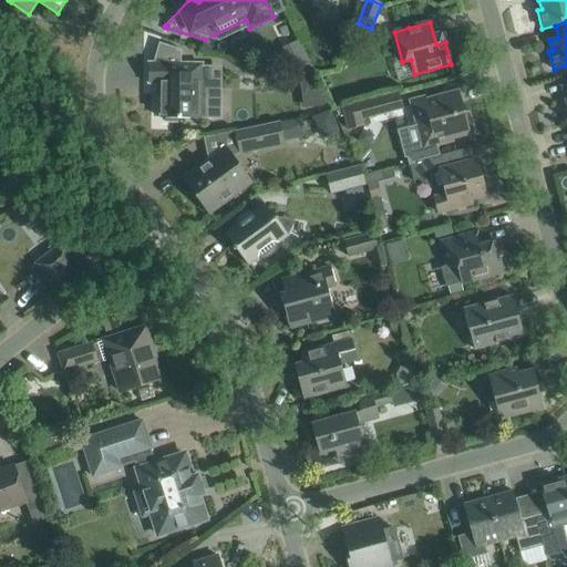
[(148,63),(148,83),(161,84),(160,119),(165,119),(165,122),(176,122),(176,119),(182,119),(202,119),(220,119),(220,95),(202,94),(202,64),(182,63),(181,49),(160,42),(153,63),(148,63)]
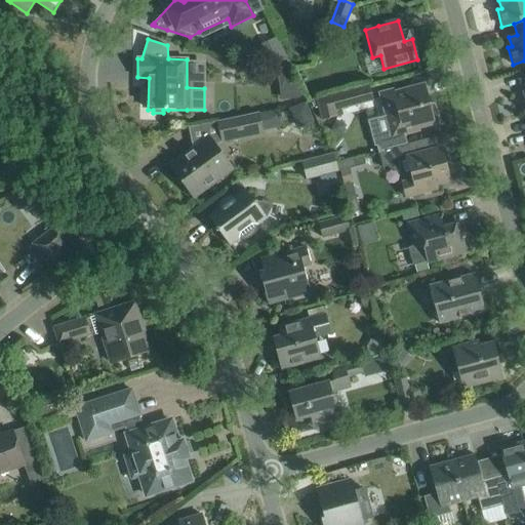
[(270,56),(264,59),(272,75),(290,66),(283,50),(280,51),(277,43),(266,49),(270,56)]
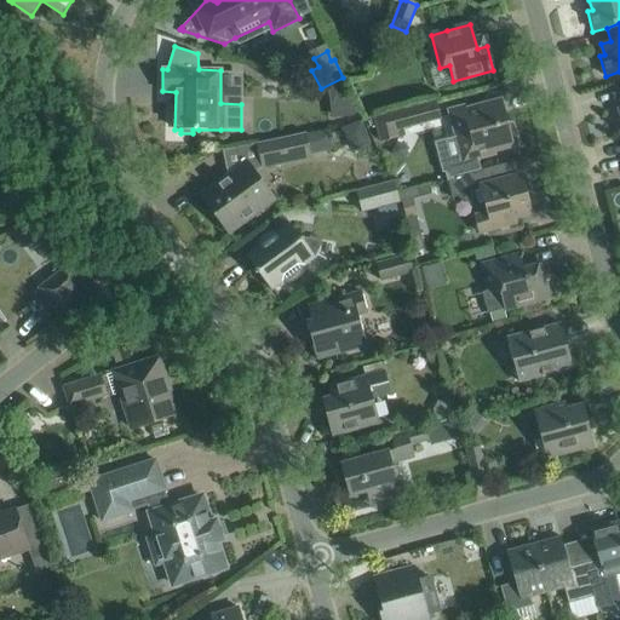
[(405,136),(403,128),(442,119),(437,99),(399,109),(373,115),(380,143),(405,136)]
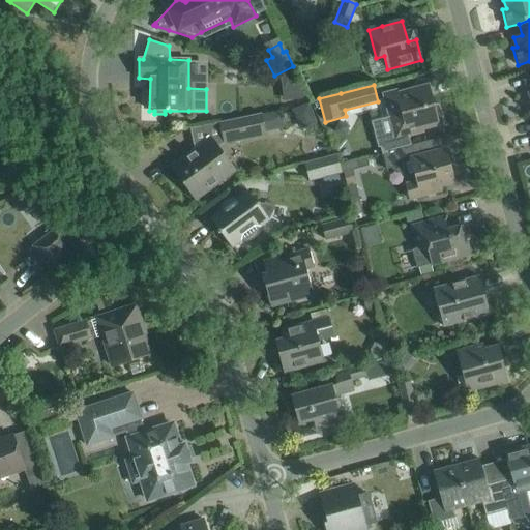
[(388,117),(371,122),(378,148),(380,147),(381,152),(381,153),(412,145),(409,136),(422,133),(422,129),(439,125),(439,124),(442,123),(438,105),(434,106),(431,96),(419,99),(415,100),(413,89),(396,93),(396,91),(383,94),(388,117)]
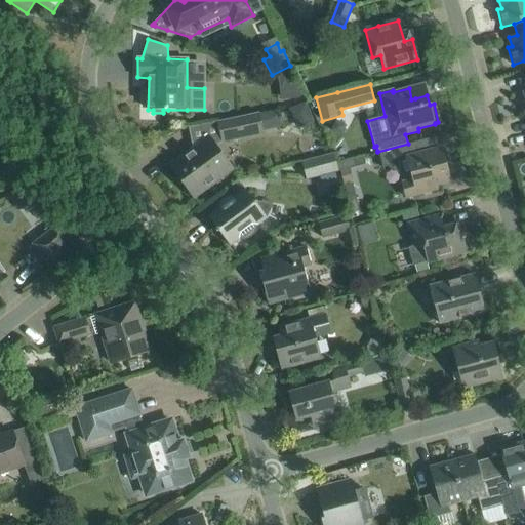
[(280,111),(258,115),(257,113),(217,122),(223,142),(263,133),(261,131),(282,126),(280,111)]
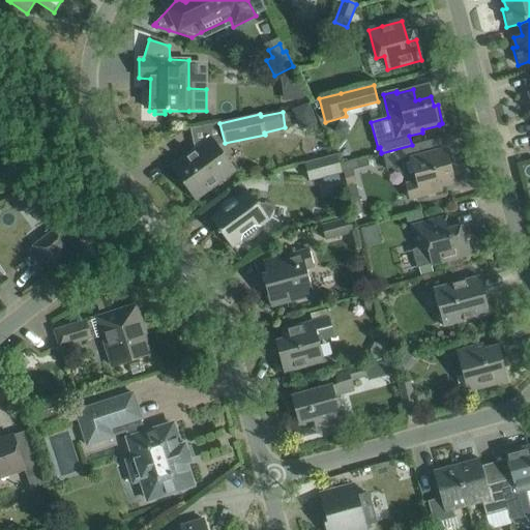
[(210,139),(172,168),(196,199),(234,171),(210,139)]
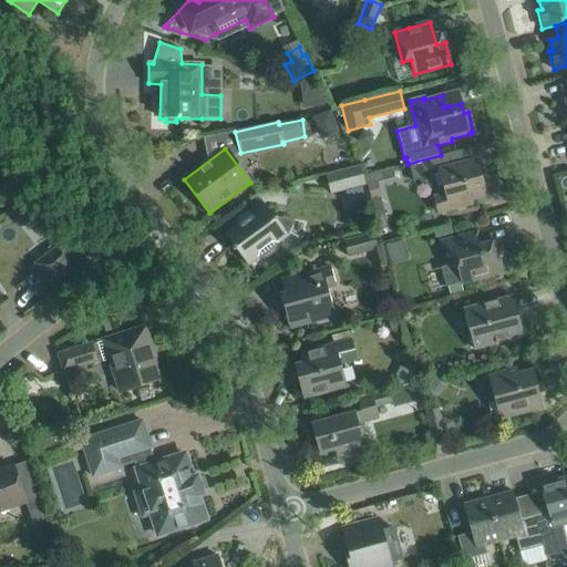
[(441,155),(408,164),(412,181),(418,179),(442,194),(443,198),(434,200),(437,213),(450,209),(472,204),(471,199),(486,196),(476,160),(470,162),(465,163),(457,165),(453,152),(441,155)]
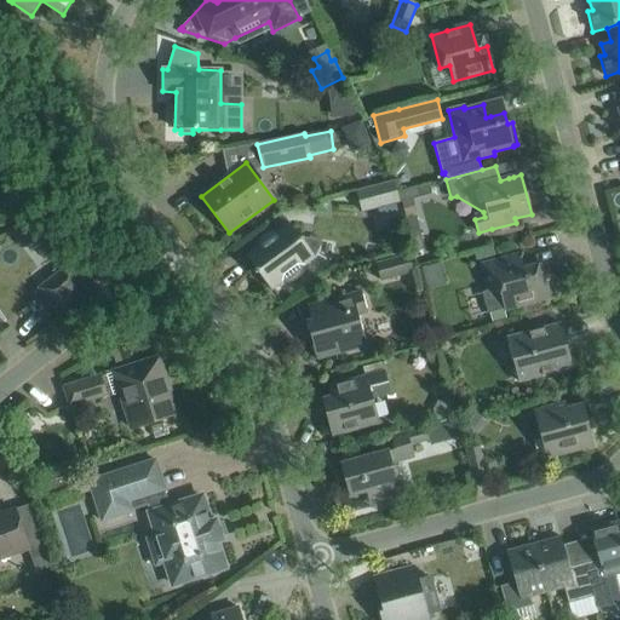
[(394,182),(356,193),(361,212),(399,202),(394,182)]
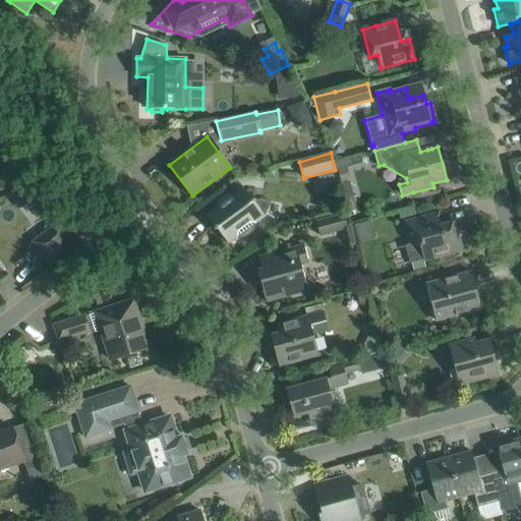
[(346,167),(336,169),(340,182),(349,179),(346,167)]
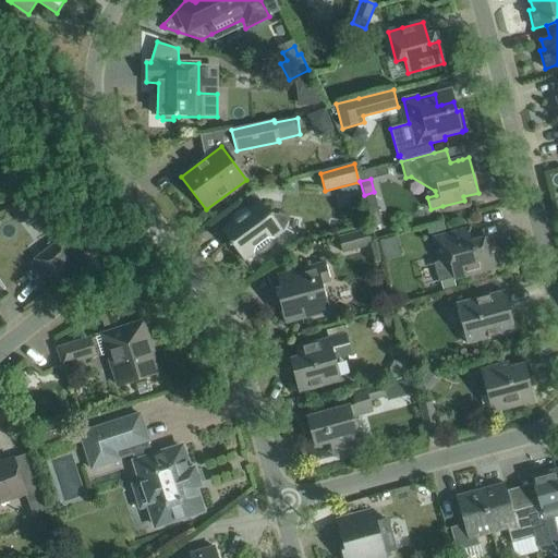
[(41,208),(31,194),(11,209),(21,223),(41,208)]
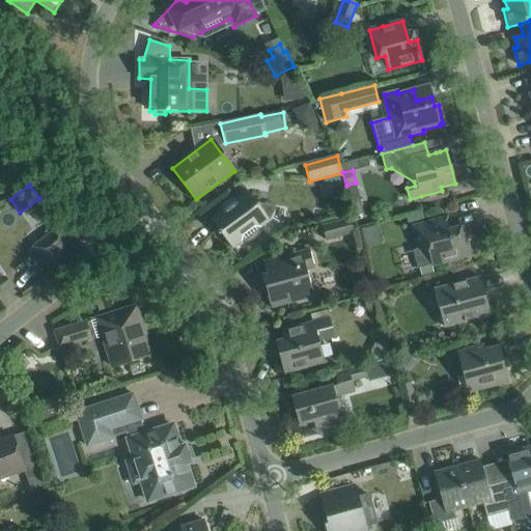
[(219,234),(222,234),(232,249),(270,221),(248,192),(211,220),(219,230),(219,234)]
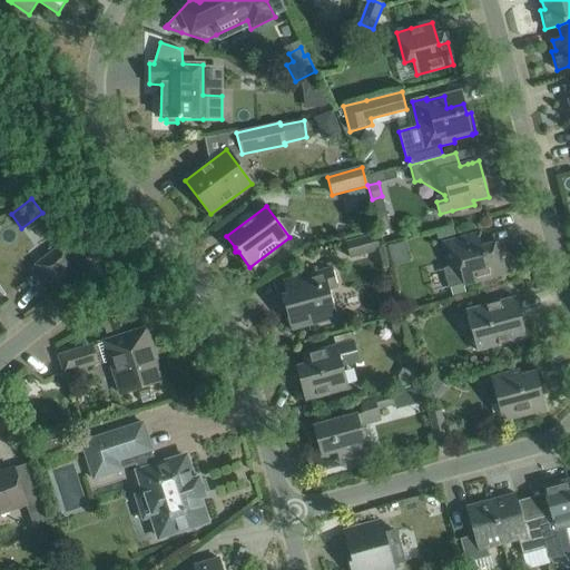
[(375,234),(344,243),(350,259),(381,251),(375,234)]
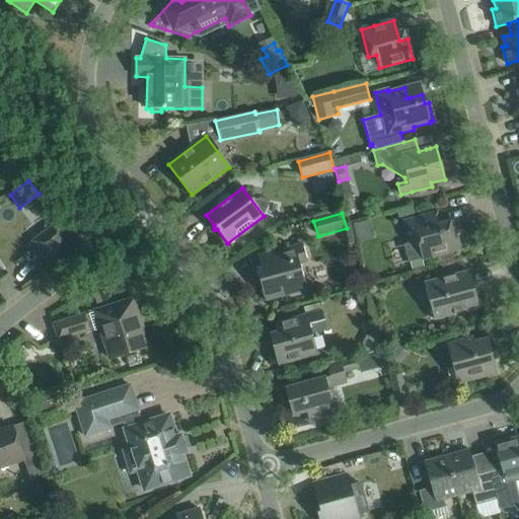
[(411,220),(403,222),(406,234),(404,235),(408,245),(403,246),(408,263),(423,258),(444,253),(463,248),(456,221),(446,224),(441,225),(434,227),(430,215),(411,220)]
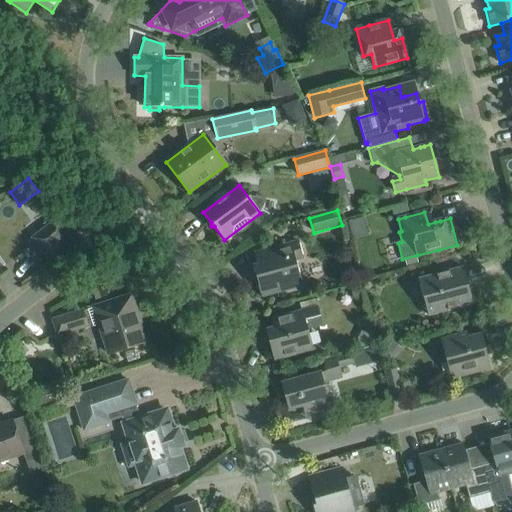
[(71,231),(80,224),(73,215),(64,222),(71,231)]
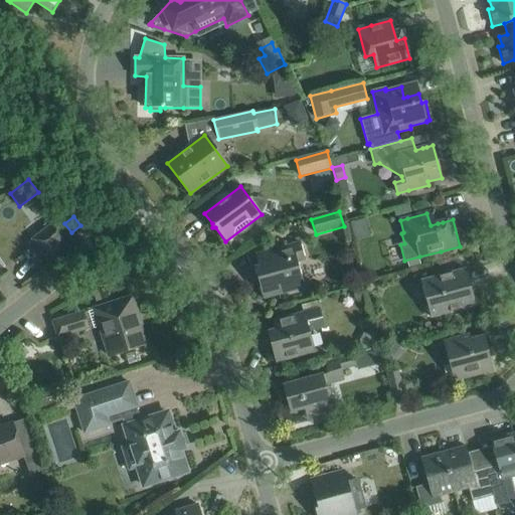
[(75,241),(57,218),(30,239),(48,264),(75,241)]
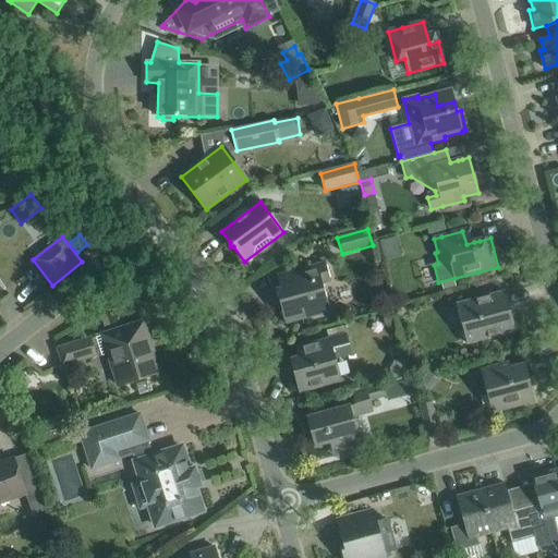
[(298,283),(276,290),(286,324),(306,318),(329,312),(323,283),(330,281),(325,263),(315,265),(293,271),(298,283)]
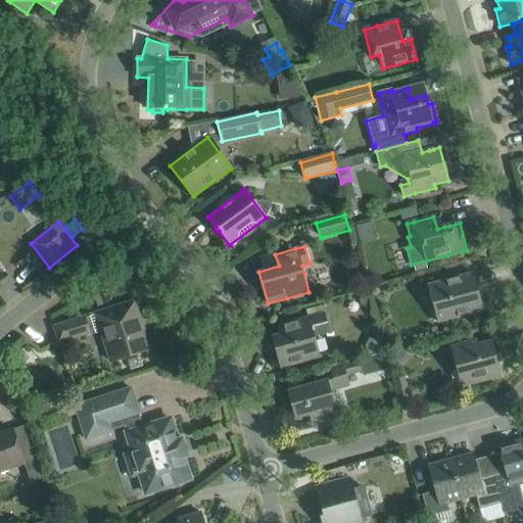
[(473,273),(454,279),(427,285),(437,322),(482,310),(473,273)]
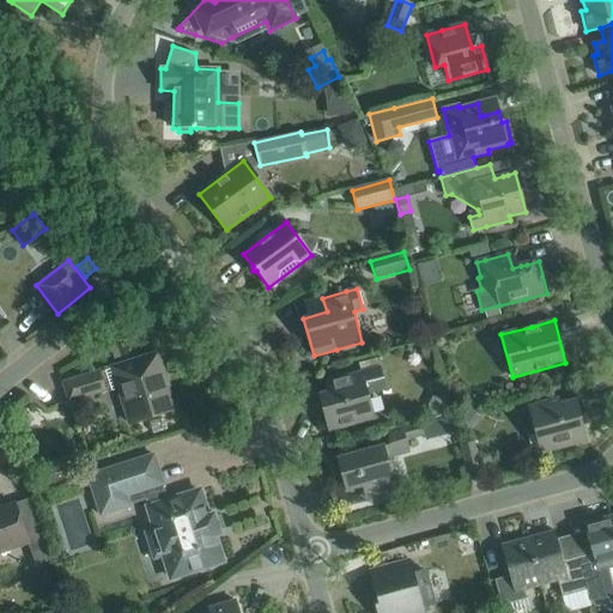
[(430,340),(418,343),(422,356),(432,353),(430,340)]
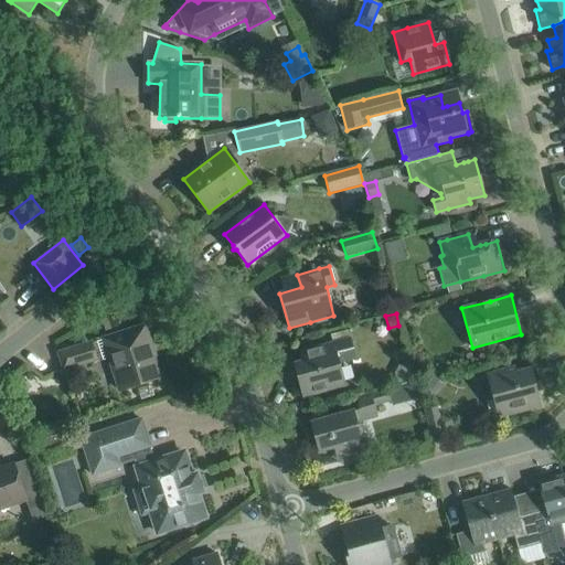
[(159,377),(149,348),(151,347),(145,326),(103,339),(103,340),(109,358),(119,391),(159,377)]
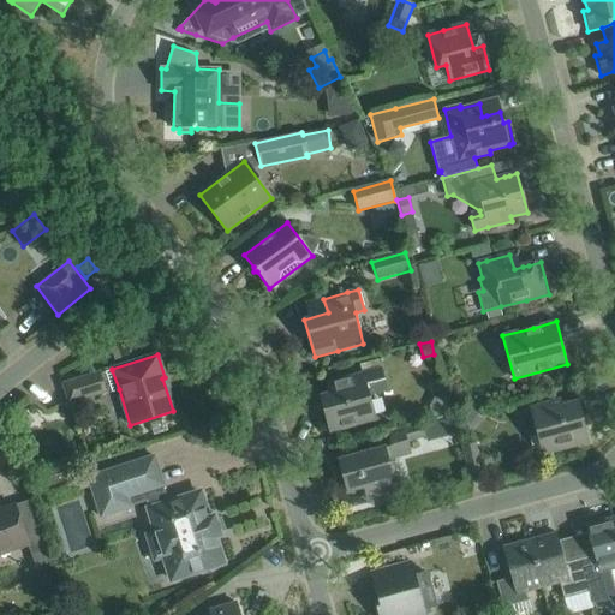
[(381,368),(327,383),(329,394),(320,396),(329,433),(375,421),(368,395),(387,389),(381,368)]
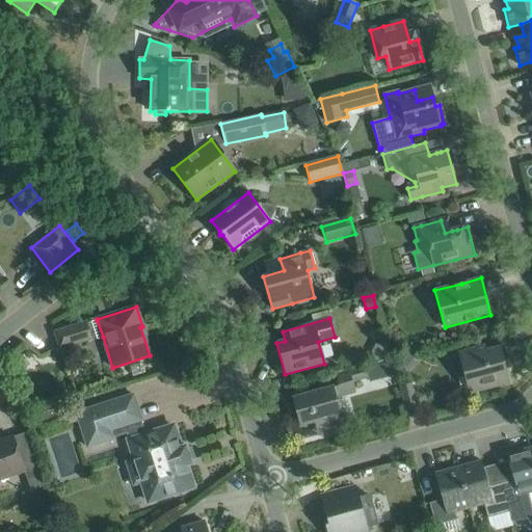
[(85,323),(54,333),(59,348),(90,339),(89,337),(91,337),(92,341),(103,337),(97,320),(85,323)]
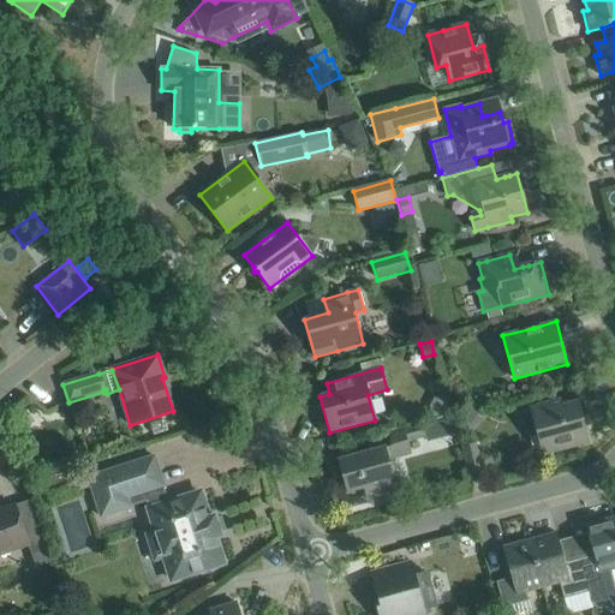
[(547,434),(551,453),(589,442),(578,401),(553,408),(551,402),(530,408),(537,436),(547,434)]
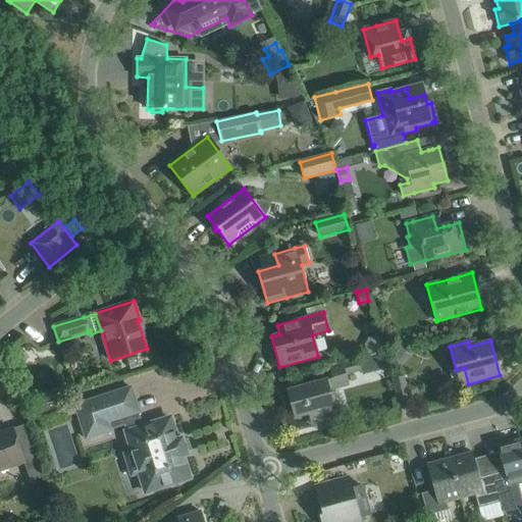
[(400,346),(388,357),(402,369),(413,358),(400,346)]
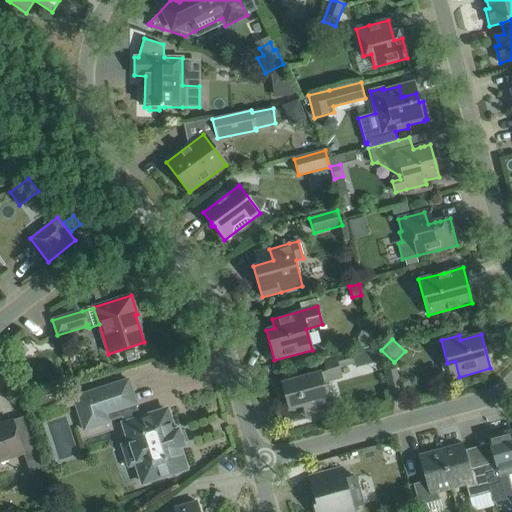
[(325,371),(281,383),(288,410),(293,409),(303,406),(328,399),(324,382),(337,379),(334,368),(339,367),(353,363),(350,354),(336,357),(322,360),(325,371)]
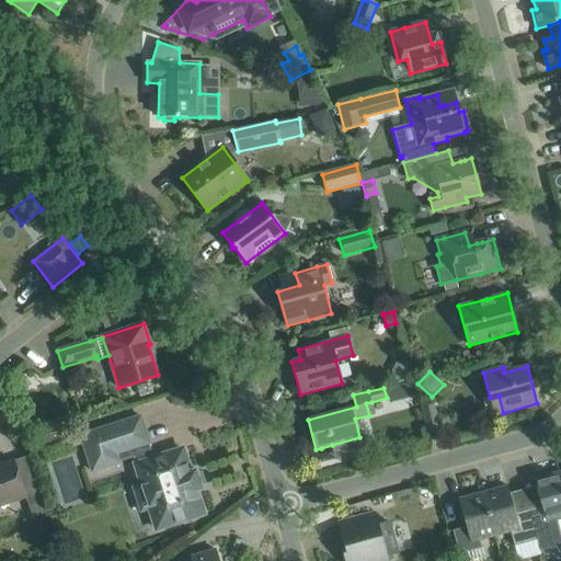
[(421,408),(422,411),(427,433),(441,430),(433,404),(421,408)]
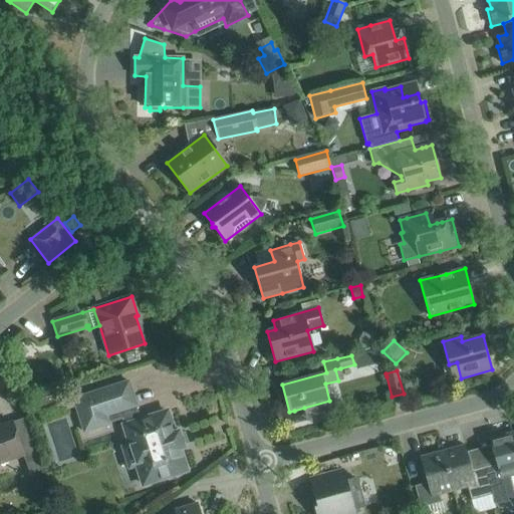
[(129,381),(73,400),(84,432),(109,424),(109,422),(111,422),(123,418),(125,425),(124,426),(130,443),(131,447),(137,465),(138,468),(144,485),(187,471),(180,451),(186,449),(180,431),(174,433),(168,412),(140,421),(136,408),(137,407),(129,381)]
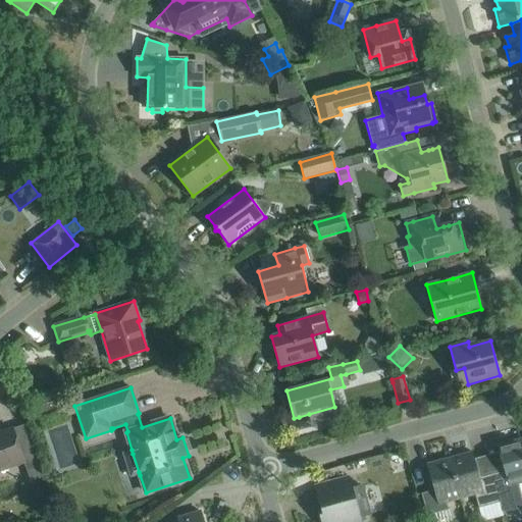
[(0,470),(23,462),(25,466),(38,461),(33,446),(19,451),(12,429),(0,432),(0,470)]
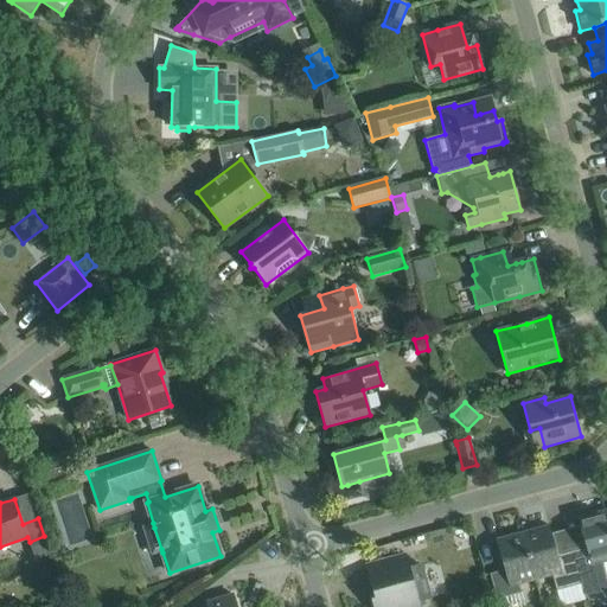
[(586,548),(572,551),(580,583),(581,583),(585,595),(589,594),(589,595),(599,593),(602,592),(606,588),(606,583),(602,570),(600,562),(606,560),(606,521),(605,511),(577,518),(581,529),(586,548)]
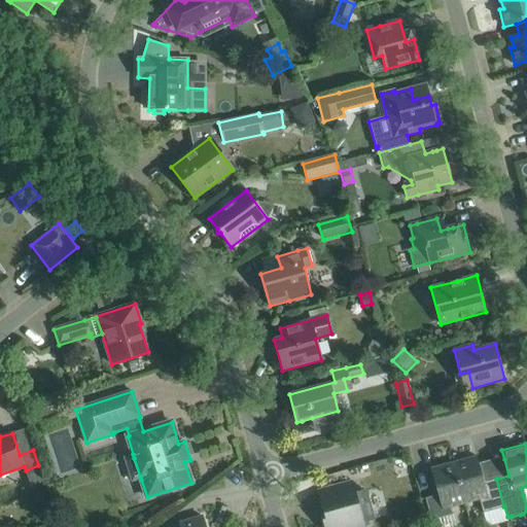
[(477,456),(454,462),(456,472),(464,503),(479,499),(483,513),(503,506),(496,479),(484,483),(480,465),(477,456)]
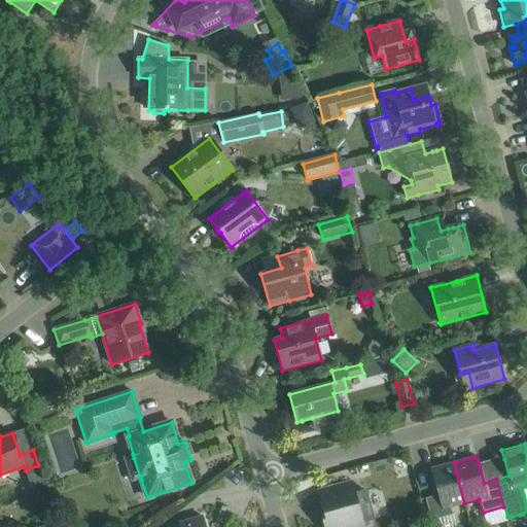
[(437,495),(425,498),(430,518),(430,521),(452,515),(451,507),(464,503),(456,472),(454,462),(430,468),(433,479),(437,495)]
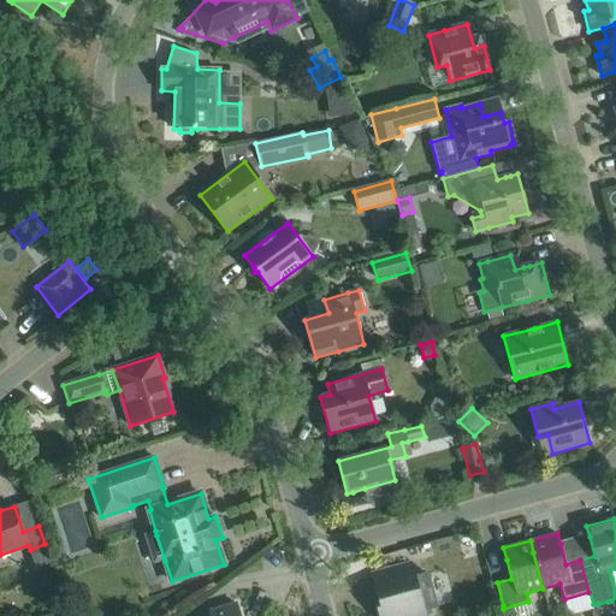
[(425,615),(422,609),(439,604),(430,570),(414,574),(410,563),(372,574),(381,608),(378,609),(379,615),(425,615)]
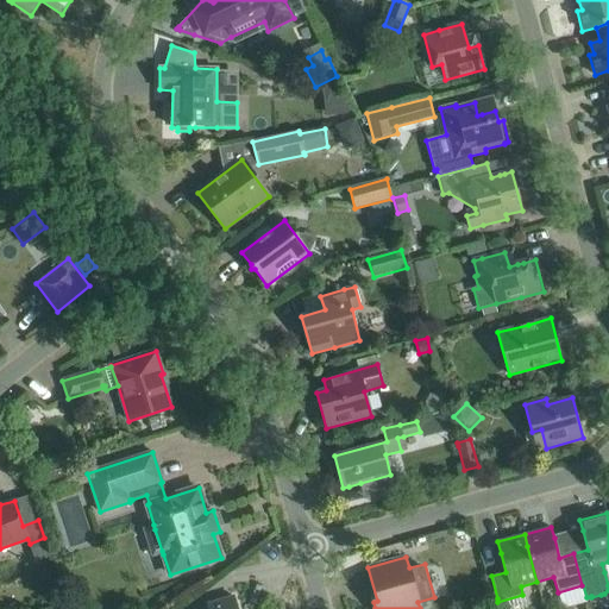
[(237,608),(233,596),(221,601),(211,603),(208,604),(208,608),(237,608)]
